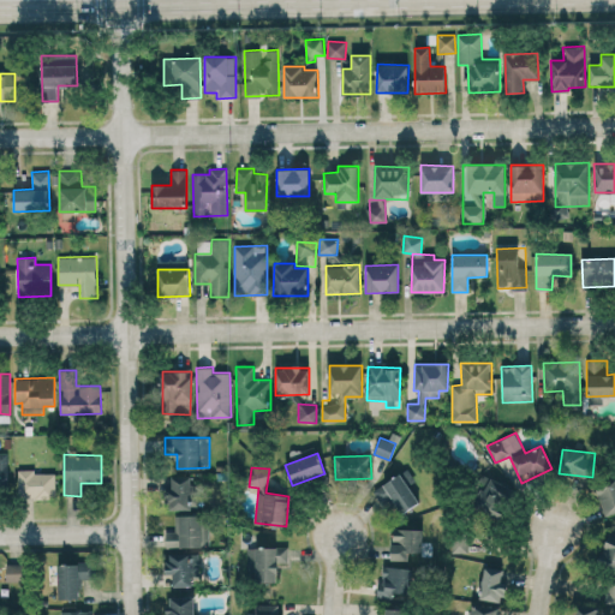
[(408,485),(416,482),(407,469),(374,490),(393,519),(419,502),(408,485)]
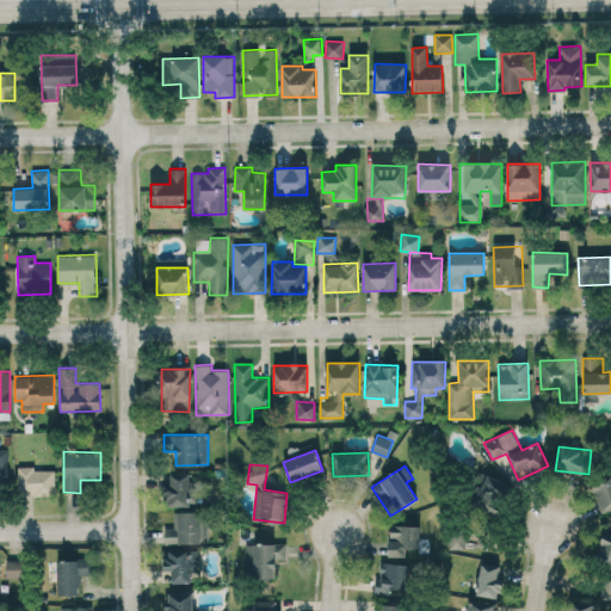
[(55,469),(18,468),(17,495),(55,495),(55,469)]
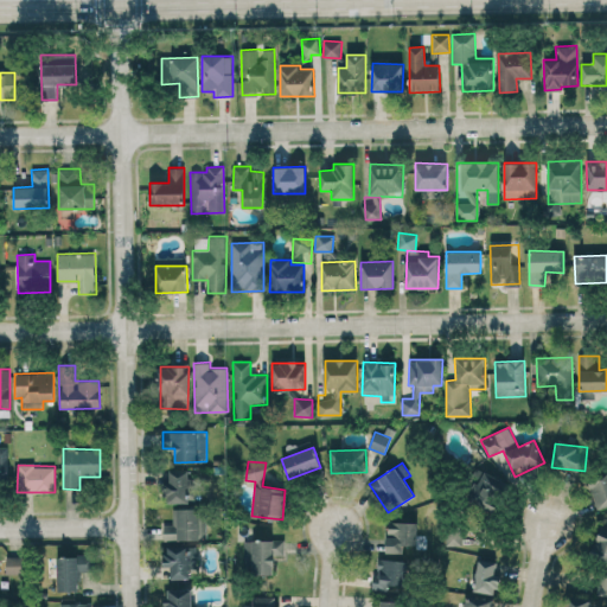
[(187,503),(189,471),(166,470),(165,503),(187,503)]
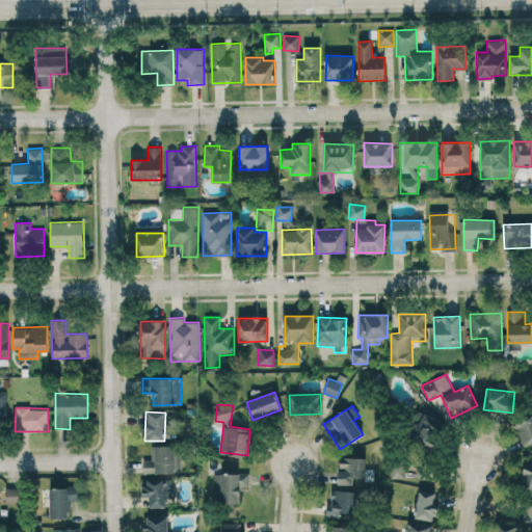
[(433,450),(446,423),(421,413),(409,440),(433,450)]
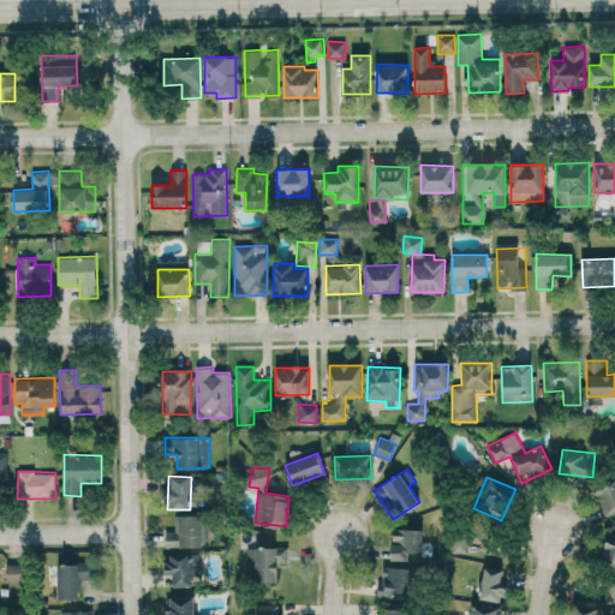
[(614,481),(597,484),(602,513),(614,511),(614,481)]
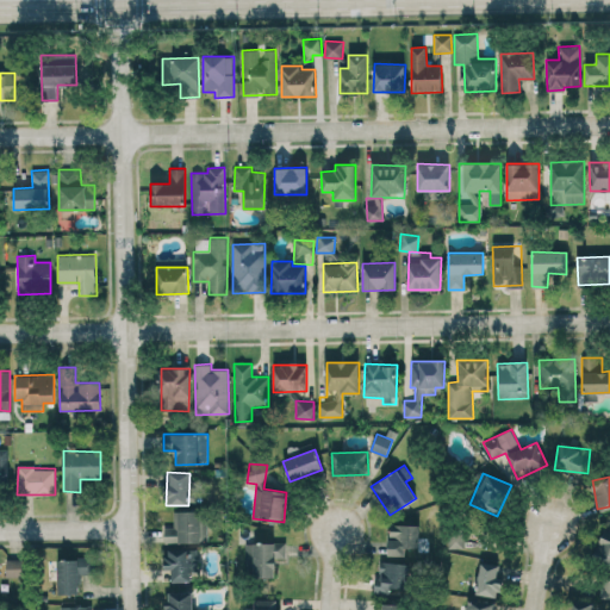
[(200,510),(176,511),(176,522),(165,522),(166,536),(178,536),(178,542),(207,541),(207,521),(200,522),(200,510)]
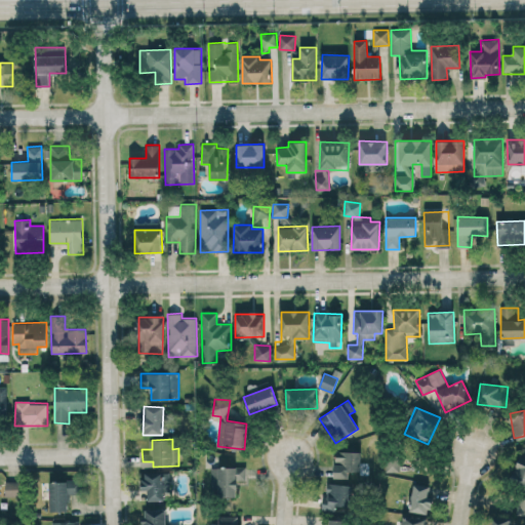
[(361,452),(334,451),(333,478),(349,478),(349,472),(360,472),(361,452)]
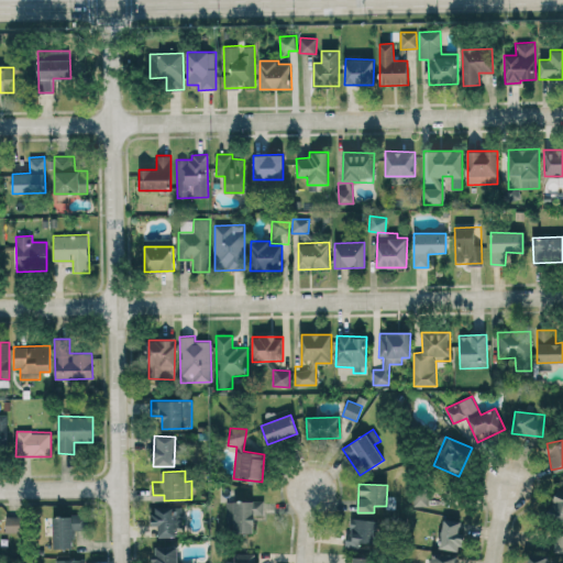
[(562,521),(562,489),(555,488),(548,518),(562,521)]
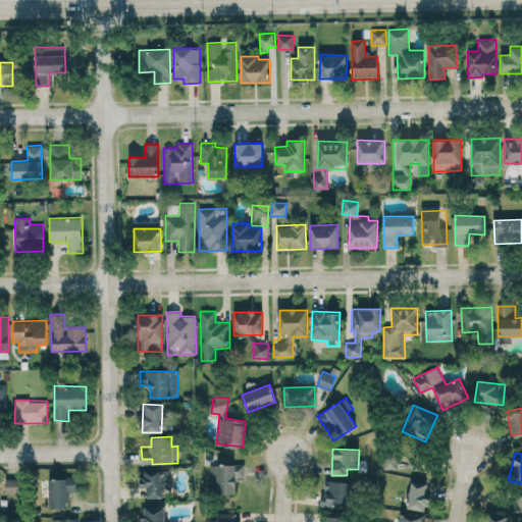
[(245,465),(213,464),(212,493),(236,493),(236,478),(245,478),(245,465)]
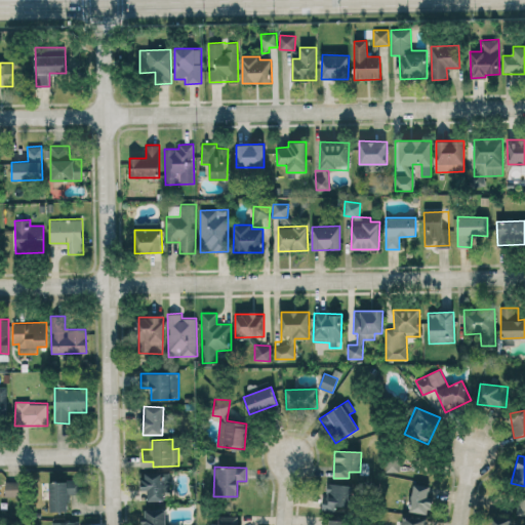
[(148,500),(164,500),(164,491),(168,491),(168,472),(143,472),(143,490),(148,490),(148,500)]
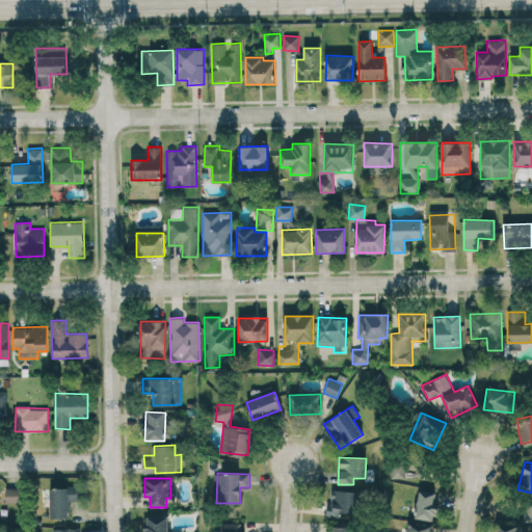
[(51,519),(69,517),(69,501),(83,501),(82,486),(50,487),(51,519)]
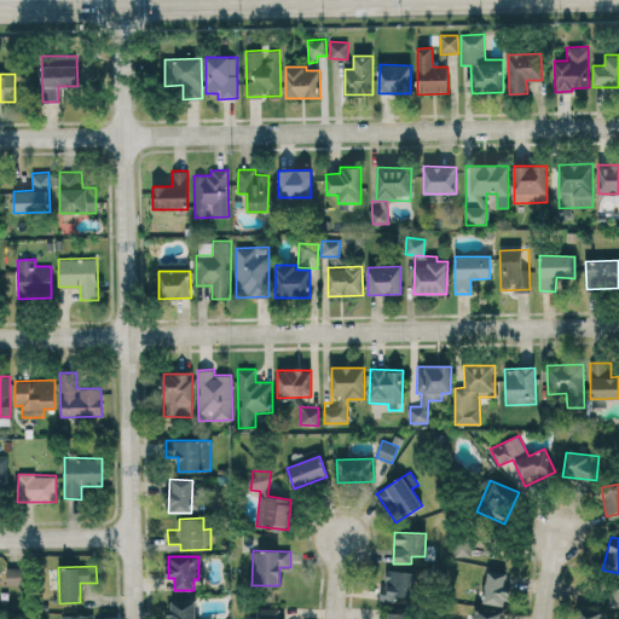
[(6,585),(22,585),(22,567),(6,567),(6,585)]
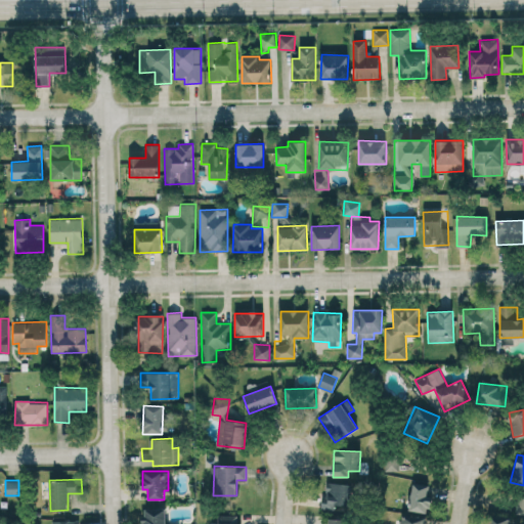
[(49,497),(48,481),(41,481),(41,498),(49,497)]
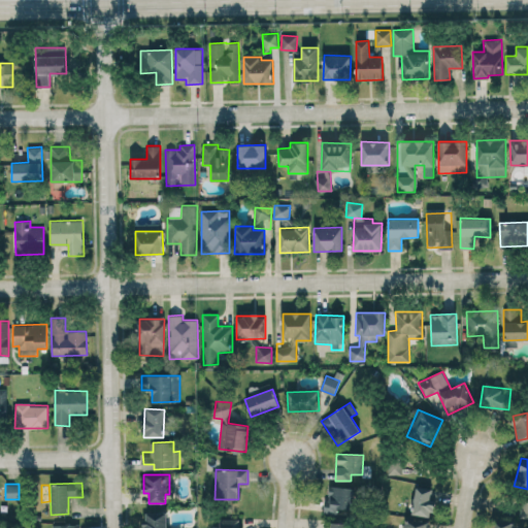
[(355,488),(329,486),(328,500),(324,500),(324,510),(353,512),(355,488)]
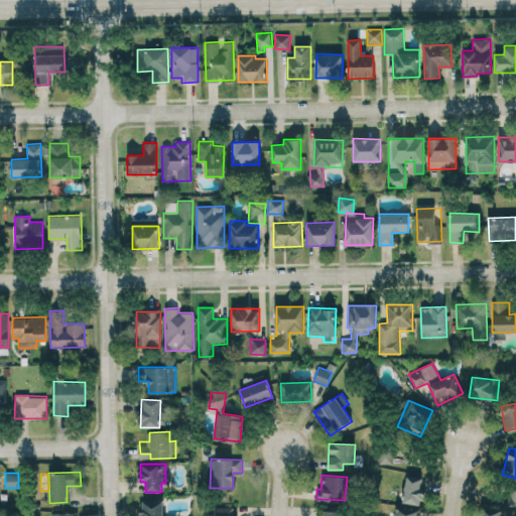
[(422,477),(406,475),(401,502),(422,505),(425,488),(420,487),(422,477)]
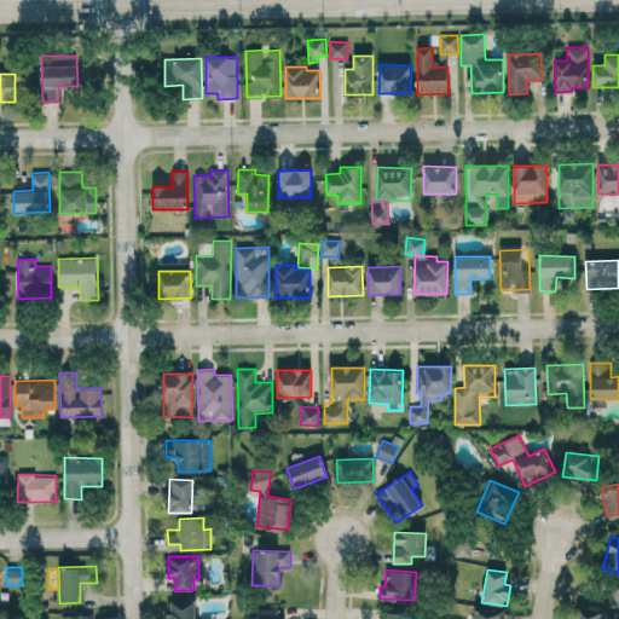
[(608,607),(618,607),(618,586),(611,586),(608,607)]
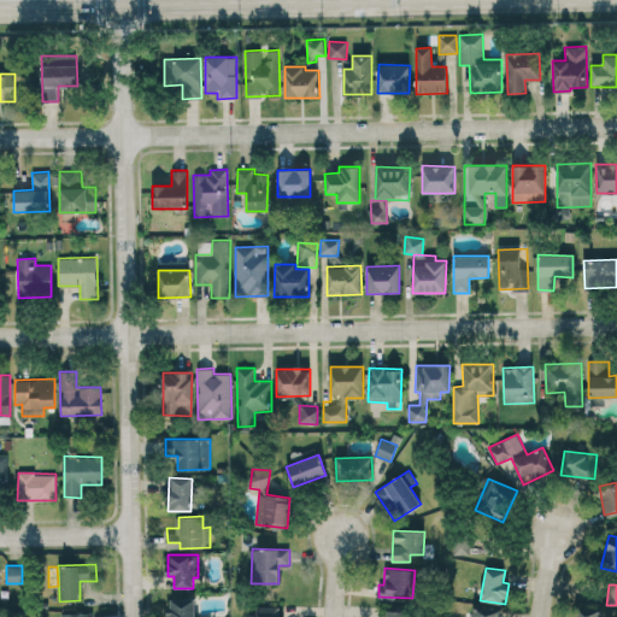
[(210,616),(211,616),(195,616),(195,599),(169,598),(168,616),(210,616)]
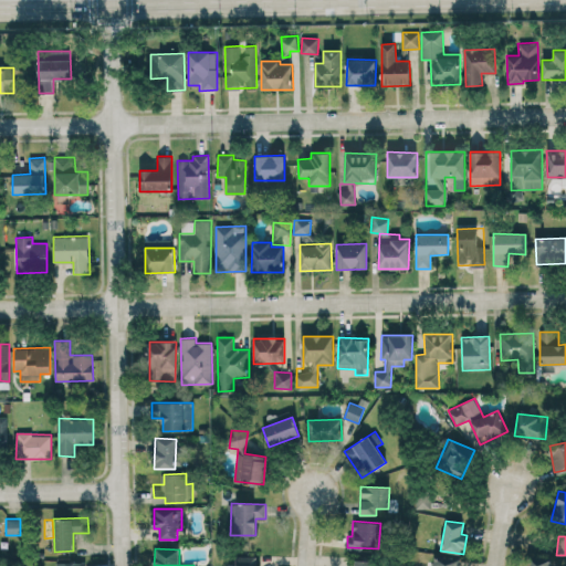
[(551,565),(552,556),(528,554),(526,565),(551,565)]
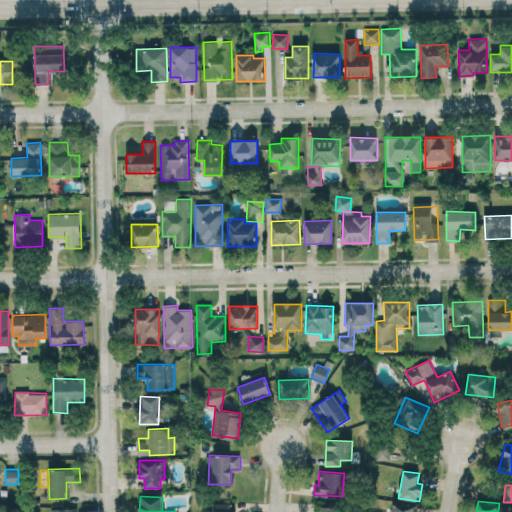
[(213,511),(233,511),(234,503),(214,503),(213,511)]
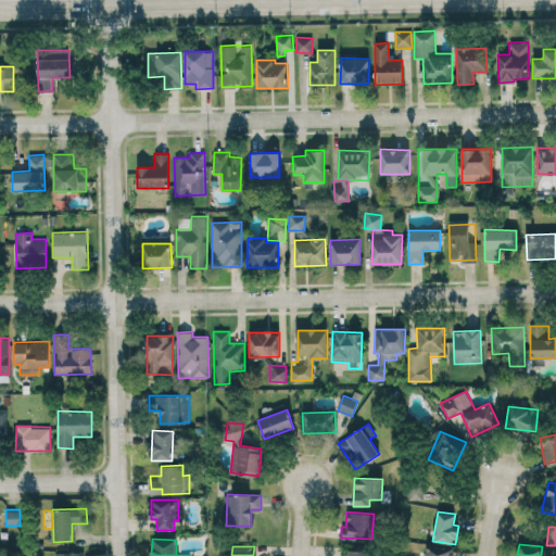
[(450,555),(451,547),(426,546),(425,555),(450,555)]
